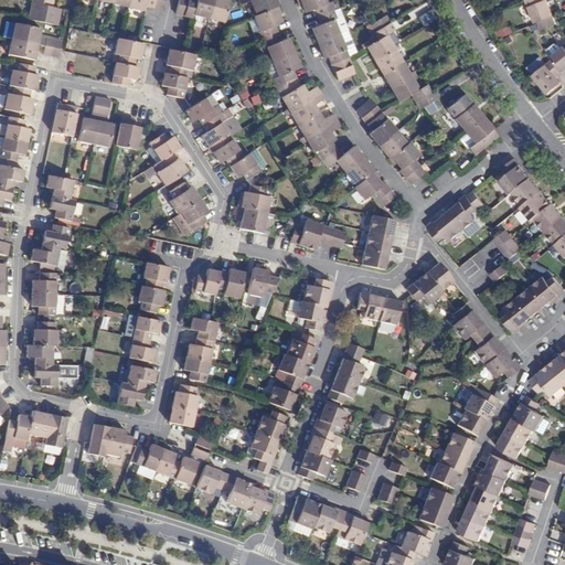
[(32,0),(28,20),(57,27),(61,10),(53,9),(54,0),(32,0)]
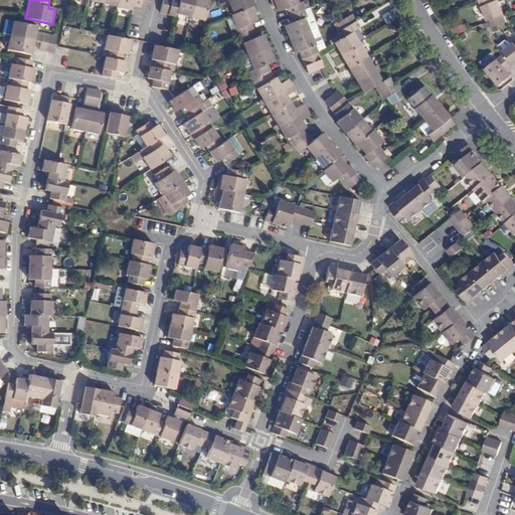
[(133,6),(148,9),(150,0),(89,0),(131,11),(133,6)]
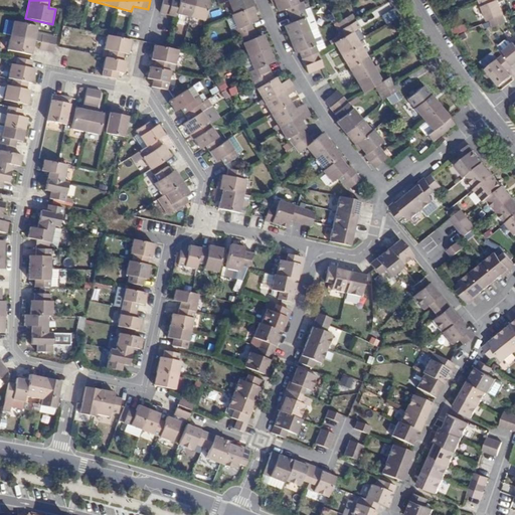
[(204,20),(209,0),(179,0),(177,0),(163,0),(160,13),(175,17),(176,15),(204,22),(204,20)]
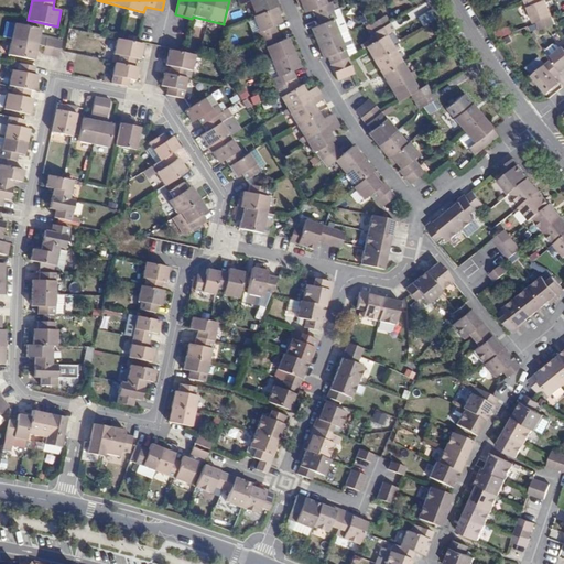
[(293,72),(301,68),(297,60),(290,39),(282,41),(277,25),(282,23),(280,17),(282,15),(275,0),(237,0),(239,6),(249,1),(256,17),(253,18),(259,32),(258,33),(264,49),(267,49),(279,77),(269,82),(272,89),(268,90),(272,101),(281,98),(313,153),(315,152),(327,167),(335,162),(355,186),(351,188),(364,201),(369,196),(380,208),(396,196),(384,183),(382,184),(378,180),(379,177),(354,145),(343,154),(332,142),(335,141),(332,132),(340,127),(333,115),(323,119),(314,105),(325,99),(316,86),(307,91),(303,85),(300,86),(293,72)]
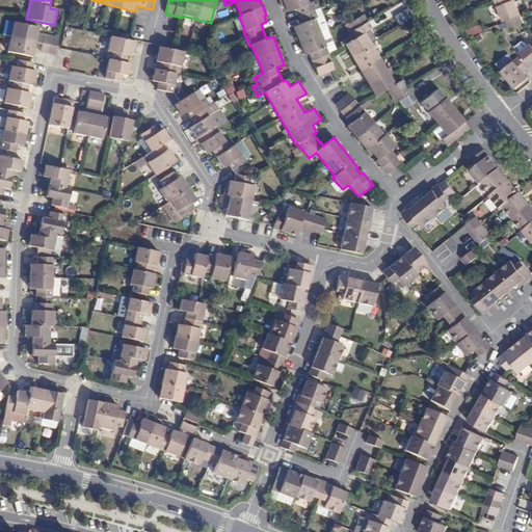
[(314,2),(310,4),(308,0),(278,0),(283,7),(285,7),(287,12),(296,9),(299,17),(317,9),(314,2)]
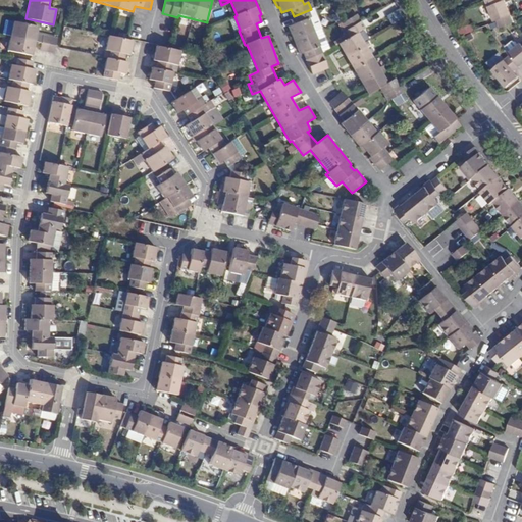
[(485,0),(494,21),(498,20),(512,15),(506,0),(505,0),(504,1),(503,0),(485,0)]
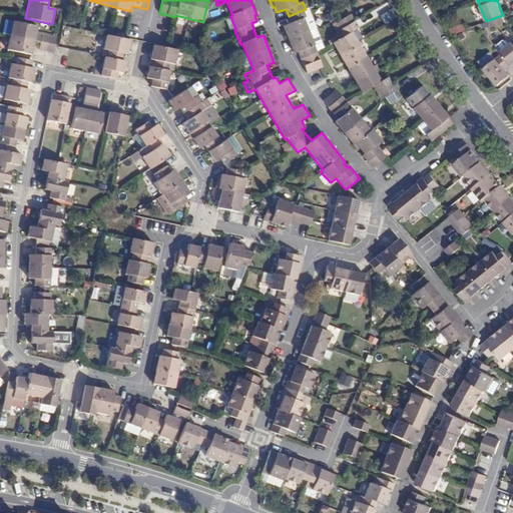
[(317,29),(311,13),(307,14),(306,9),(289,16),(291,23),(284,26),(289,41),(309,32),(317,29)]
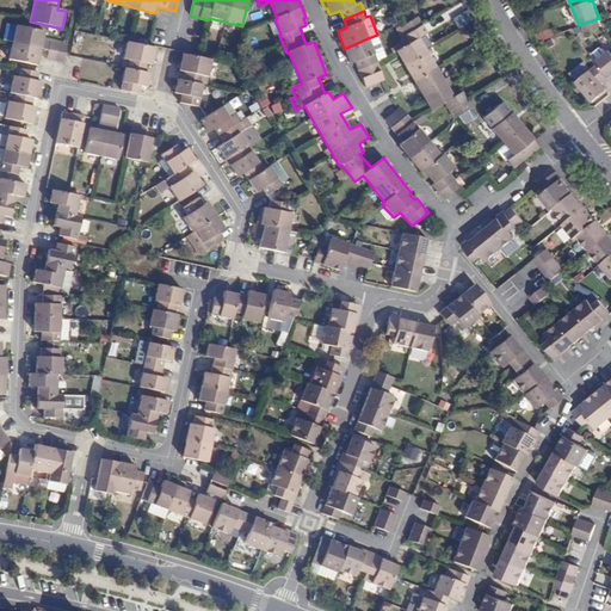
[(418,17),(400,26),(408,44),(396,51),(430,111),(444,104),(454,119),(471,109),(462,92),(454,97),(448,85),(452,82),(449,76),(444,80),(430,55),(434,53),(431,47),(426,50),(420,37),(427,34),(418,17)]
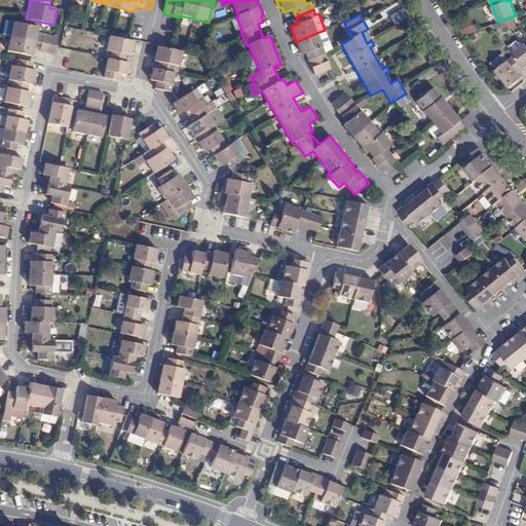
[(516,15),(501,21),(504,29),(518,23),(516,15)]
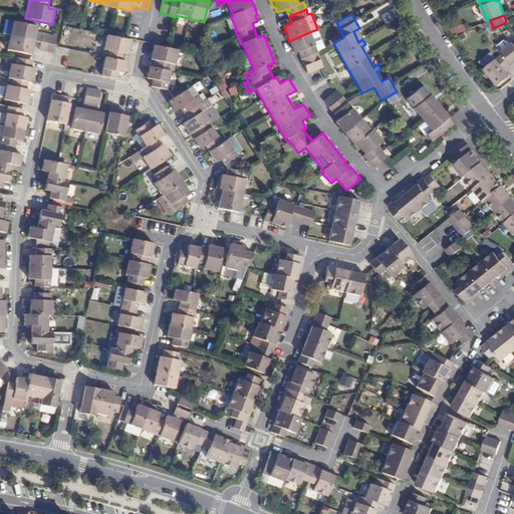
[(7,20),(3,34),(11,36),(14,22),(7,20)]
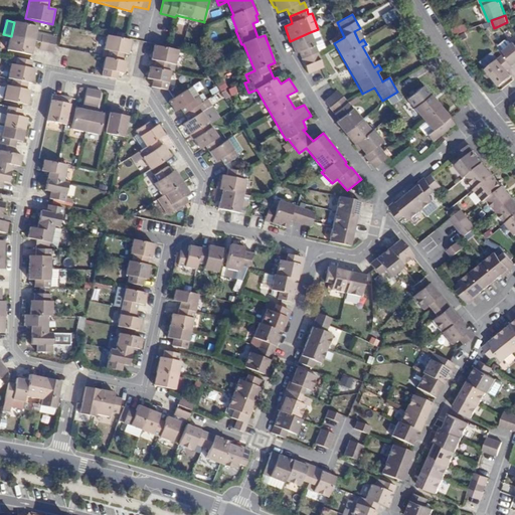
[(14,22),(11,36),(34,41),(37,27),(14,22)]
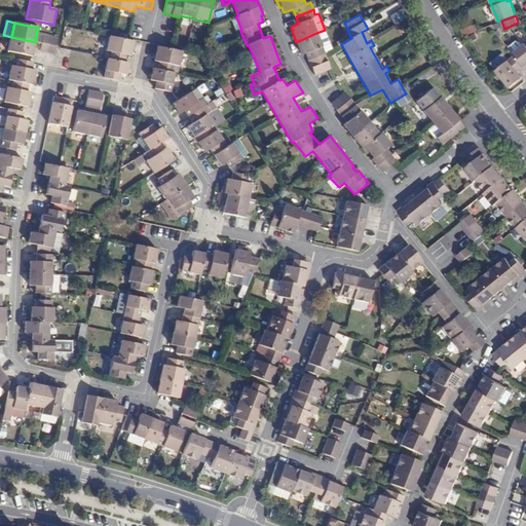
[(333,49),(325,30),(316,33),(322,47),(325,54),(333,49)]
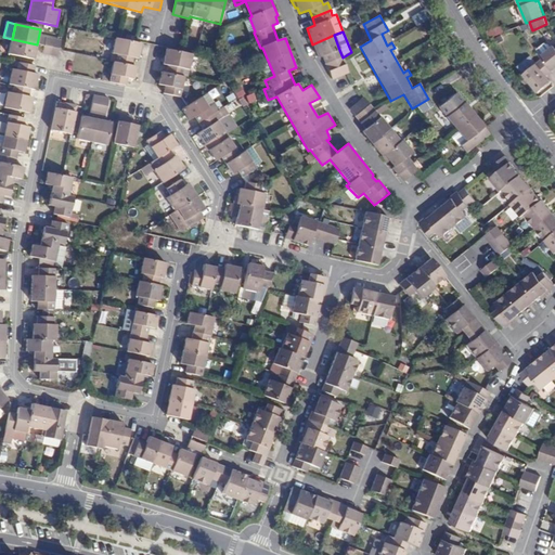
[(322,56),(339,50),(334,35),(312,44),(318,59),(322,56)]
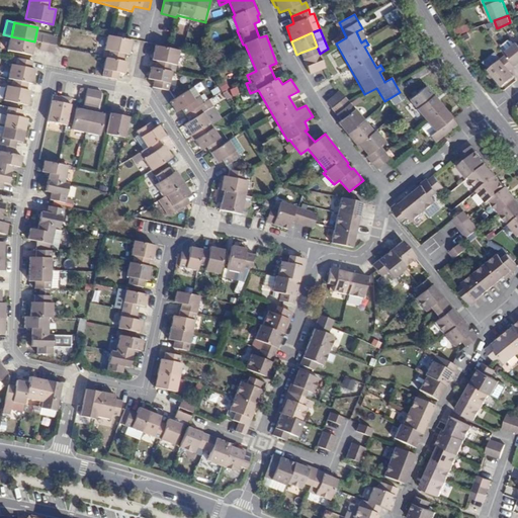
[(39,50),(47,52),(50,36),(42,34),(39,50)]
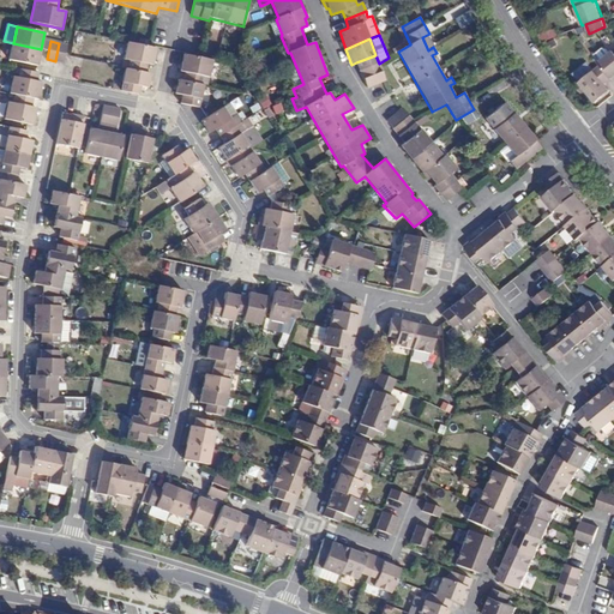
[(152,65),(156,48),(128,42),(125,59),(131,60),(130,70),(145,73),(148,65),(152,65)]
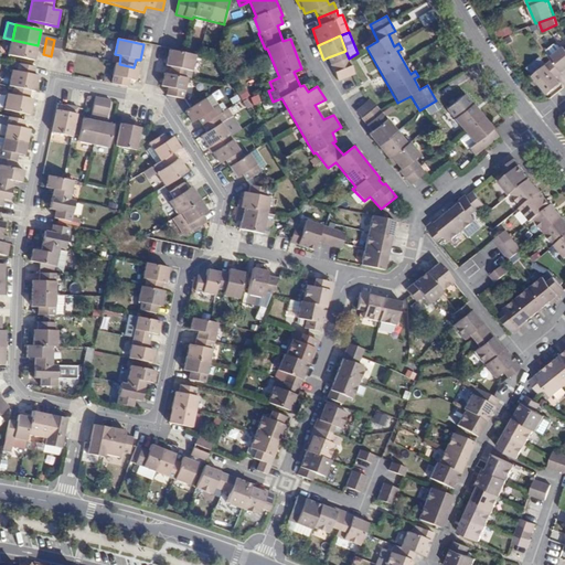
[(34,60),(38,45),(12,40),(9,54),(34,60)]
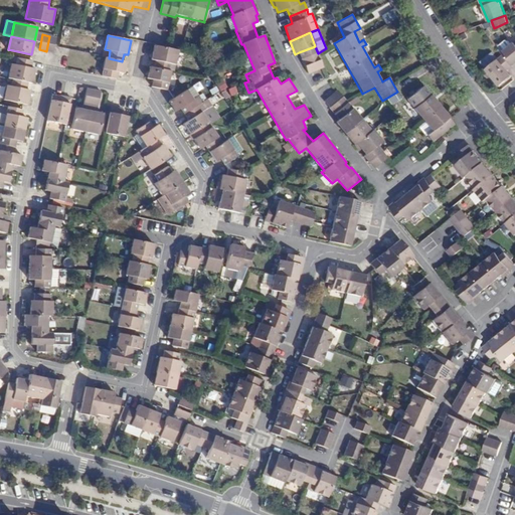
[(53,52),(56,37),(49,36),(46,51),(53,52)]
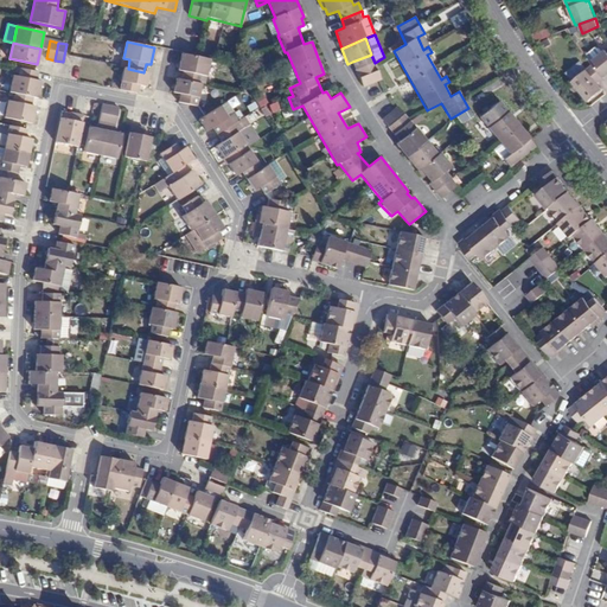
[(595,48),(587,56),(592,62),(604,52),(600,49),(595,48)]
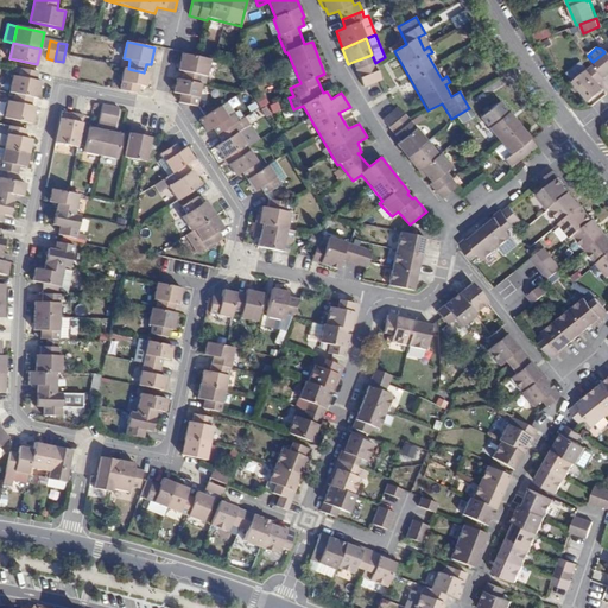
[(595,64),(606,78),(607,76),(607,50),(605,52),(593,62),(595,64)]
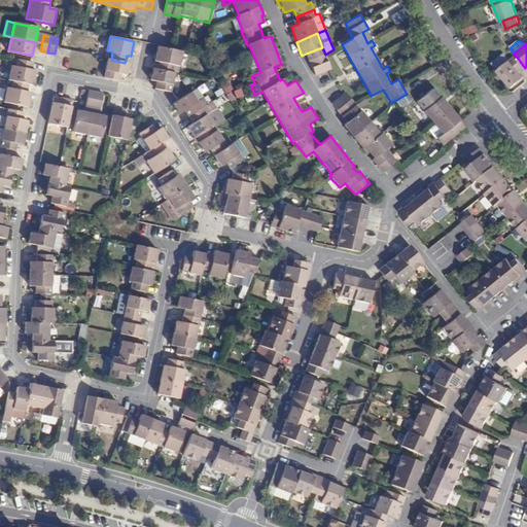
[(179,66),(182,51),(157,46),(154,61),(159,62),(157,69),(173,72),(175,65),(179,66)]
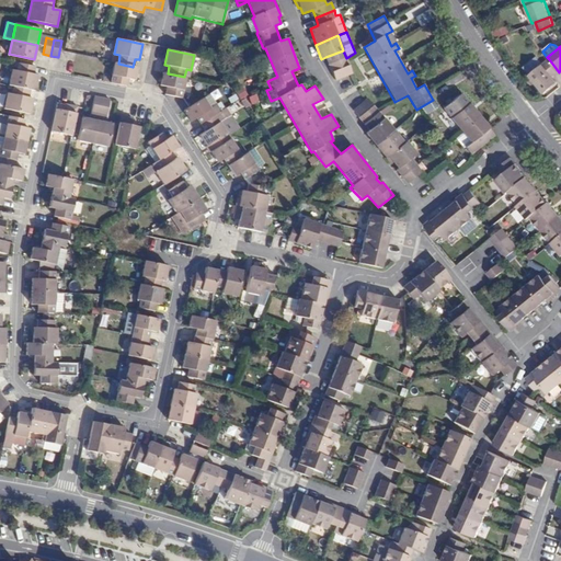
[(346,58),(343,50),(325,57),(329,65),(346,58)]
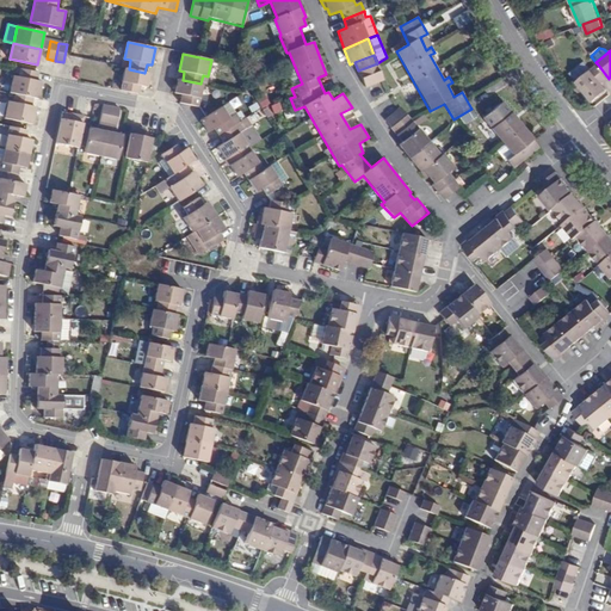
[(362,79),(381,72),(377,63),(358,71),(362,79)]
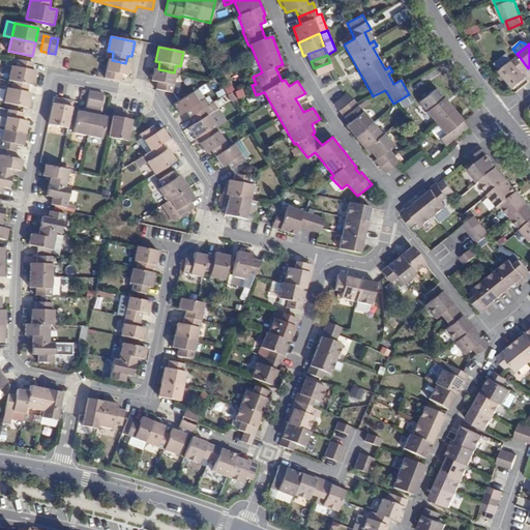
[(524,72),(528,68),(519,56),(499,70),(514,88),(527,79),(524,72)]
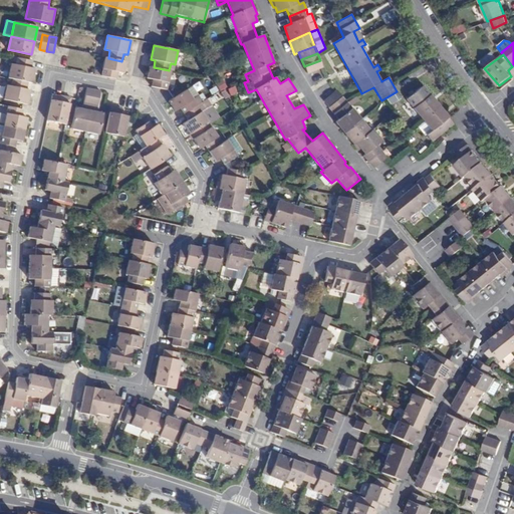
[(125,61),(121,61),(108,58),(106,57),(103,71),(95,70),(94,74),(116,79),(117,72),(123,73),(125,61)]
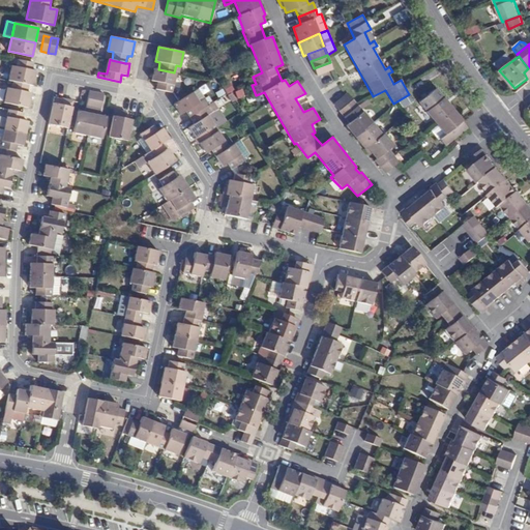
[(262,72),(256,59),(247,62),(254,77),(262,72)]
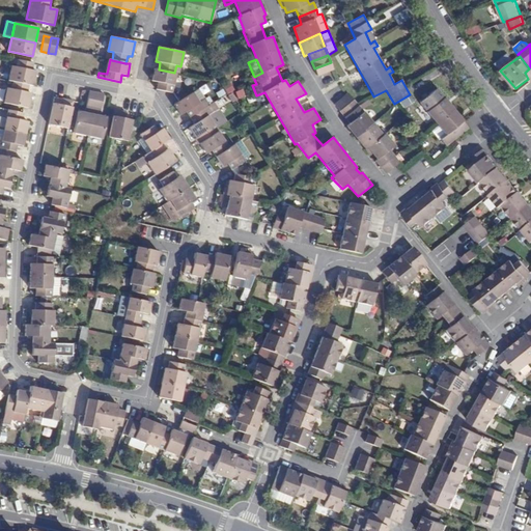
[(11,66),(8,81),(14,82),(28,85),(32,86),(36,72),(31,71),(33,63),(20,60),(19,64),(18,67),(11,66)]
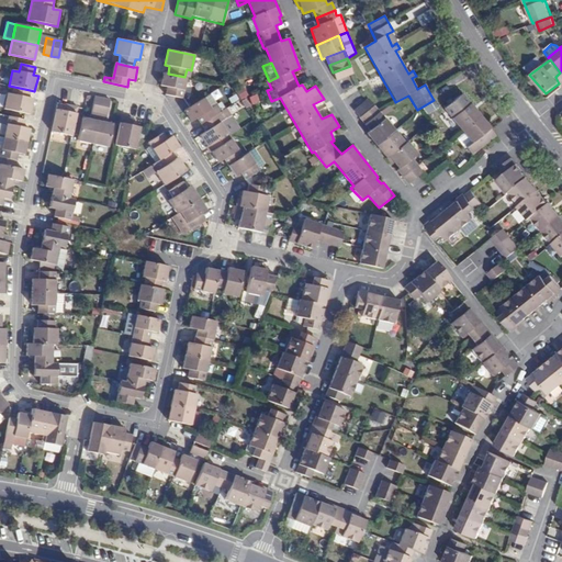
[(353,74),(350,66),(333,72),(336,81),(353,74)]
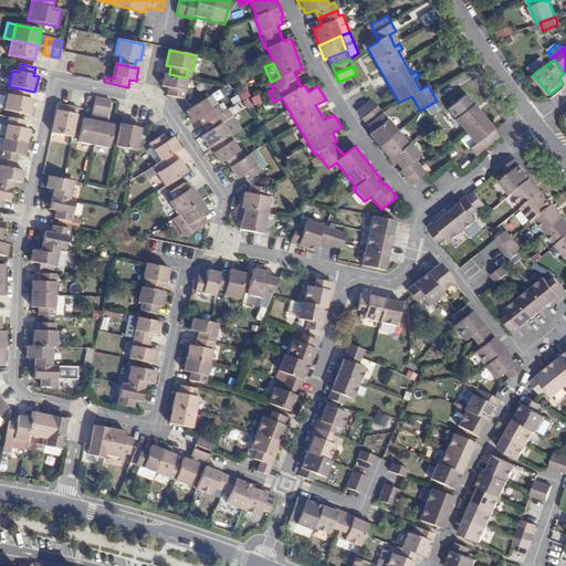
[(167,95),(184,98),(188,79),(186,77),(169,74),(165,73),(161,86),(168,87),(167,95)]
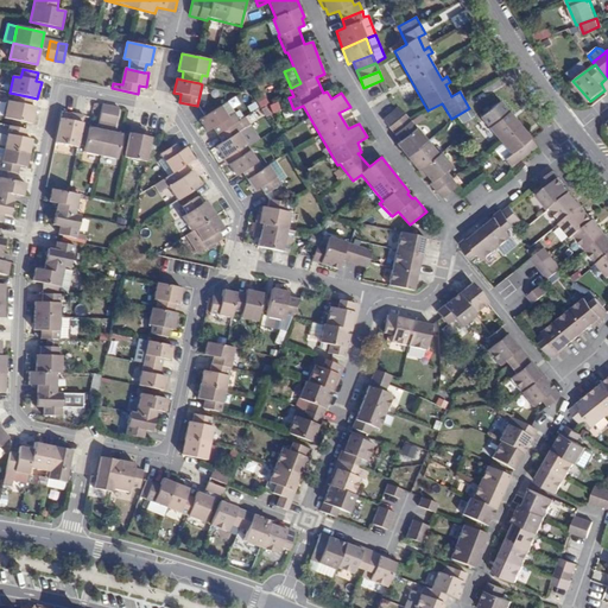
[(5,118),(32,124),(36,107),(31,106),(32,97),(16,94),(13,102),(8,102),(5,118)]
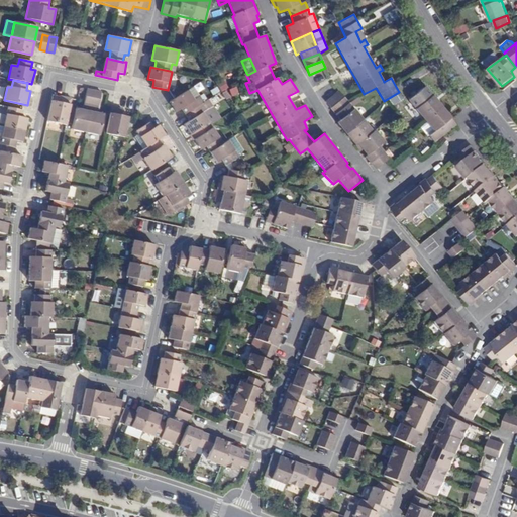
[(407,99),(424,120),(442,106),(426,86),(407,99)]
